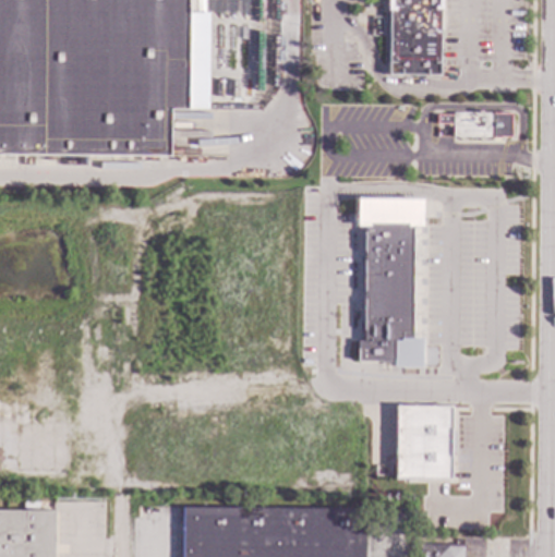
[(206,0),(206,11),(210,11),(209,108),(172,108),(171,155),(0,153),(0,0),(206,0)]
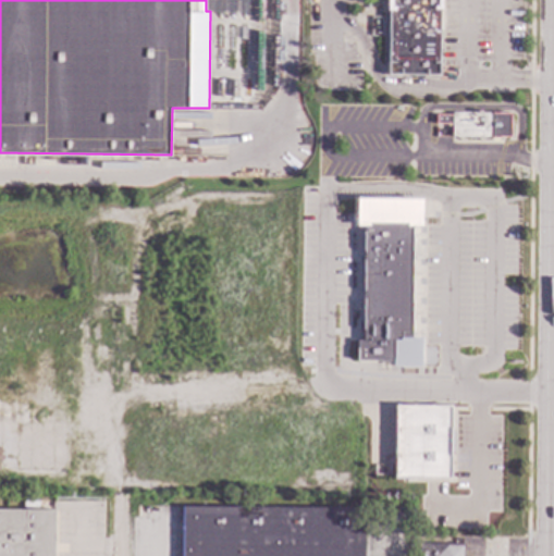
[(441,0),(441,73),(390,73),(390,0),(441,0)]
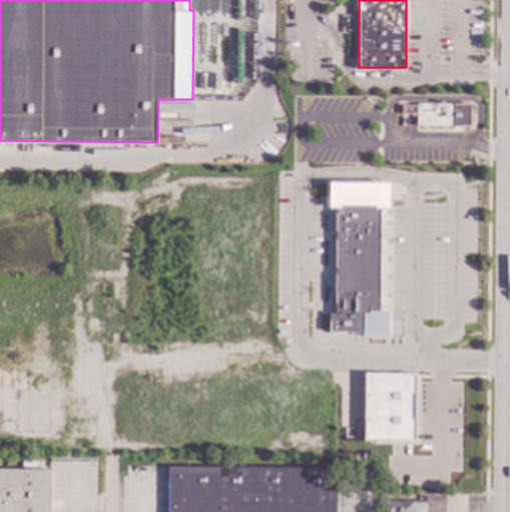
[(459,126),(417,126),(418,101),(459,101),(459,126)]
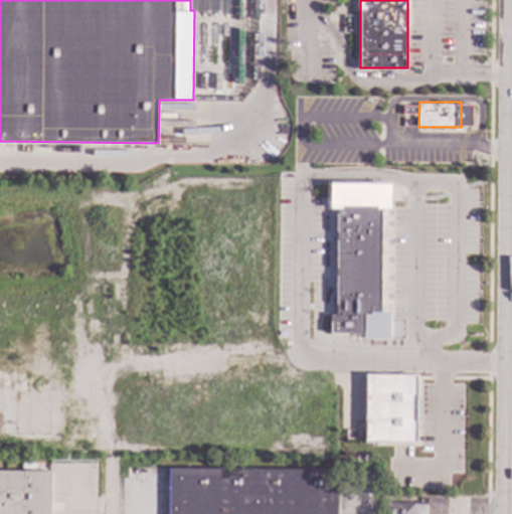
[(405,105),(404,126),(419,126),(419,106),(405,105)]
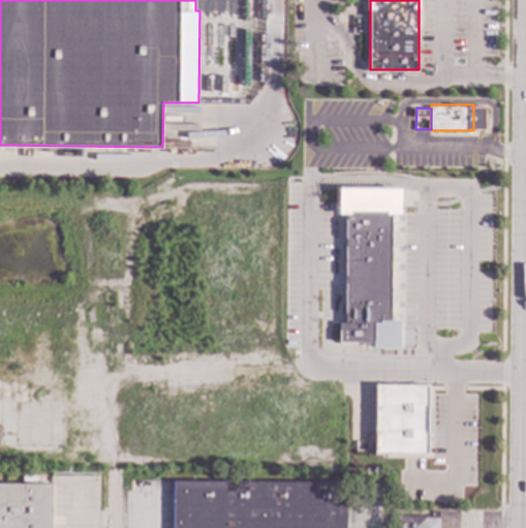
[(346,322),(346,214),(339,214),(340,187),(402,188),(402,215),(393,215),(392,320),(401,320),(401,348),(374,348),(374,344),(340,343),(340,322),(346,322)]
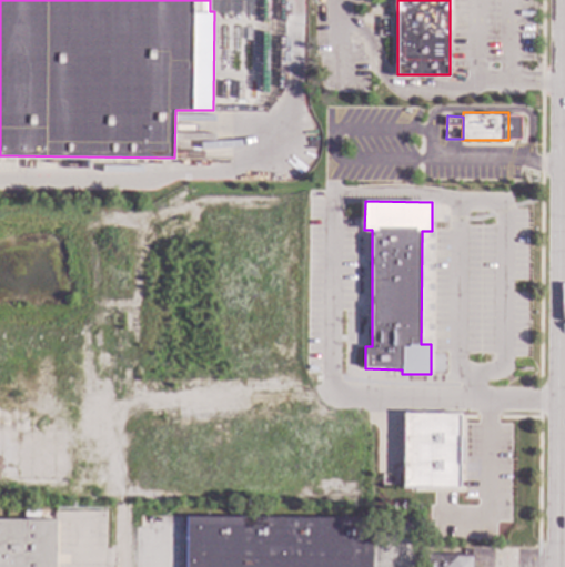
[(406,488),(406,414),(461,414),(461,488),(406,488)]
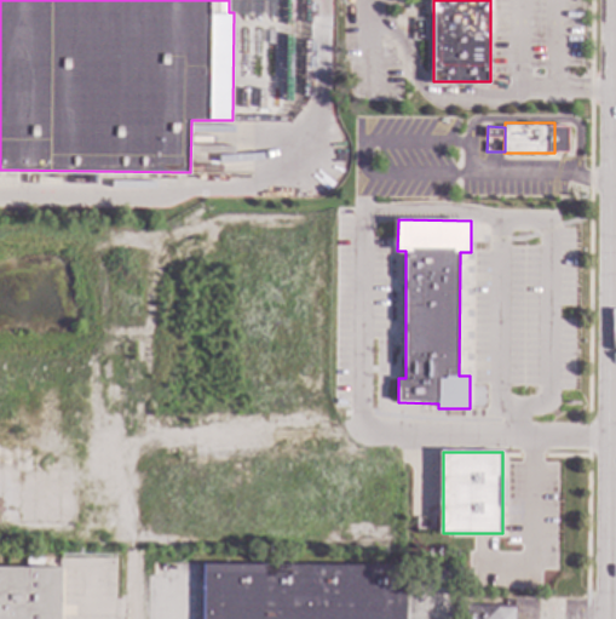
[(407,618),(205,618),(205,563),(407,565),(407,618)]
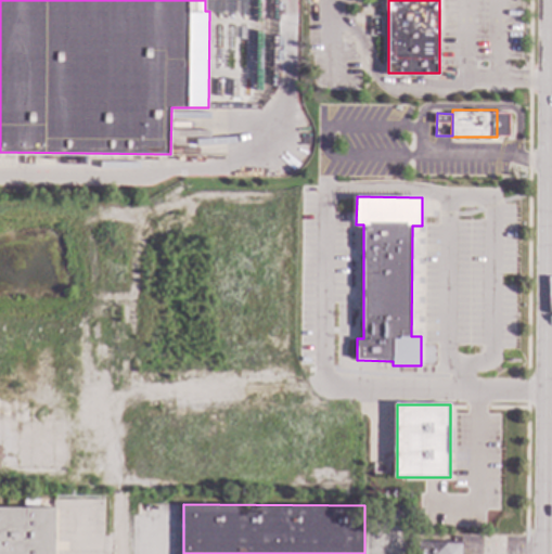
[(55,553),(0,553),(0,505),(55,506),(55,553)]
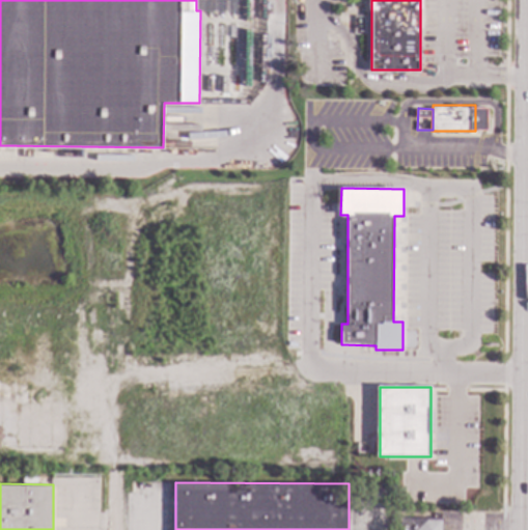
[(443,529),(399,529),(400,517),(443,518),(443,529)]
